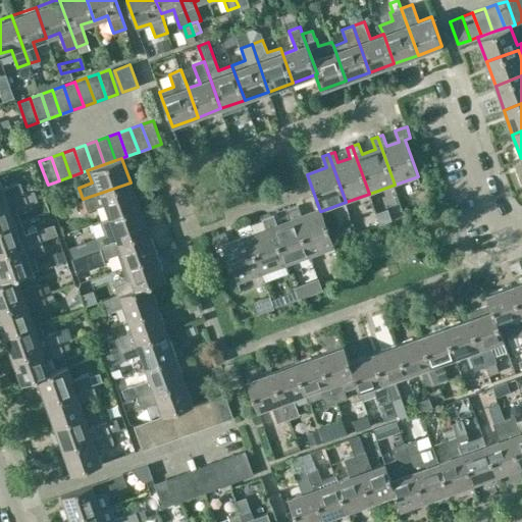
[(0,200),(22,193),(18,181),(1,188),(0,186),(0,200)]
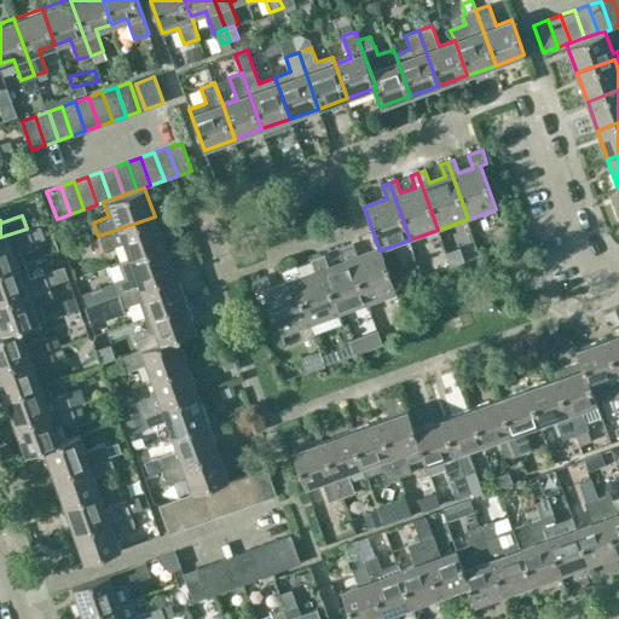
[(125,242),(131,258),(165,246),(155,217),(98,236),(103,249),(125,242)]
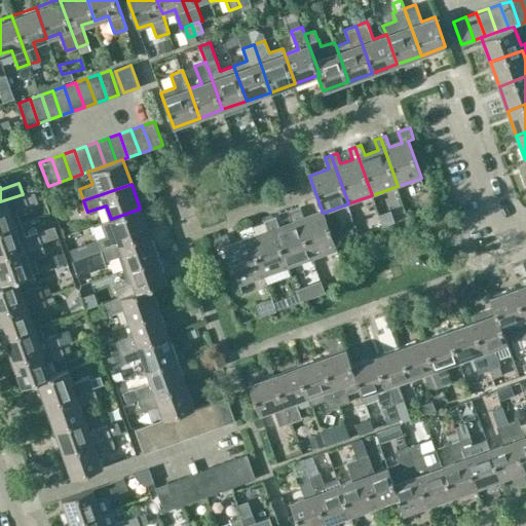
[(27,204),(23,194),(0,201),(0,229),(21,222),(15,209),(27,204)]
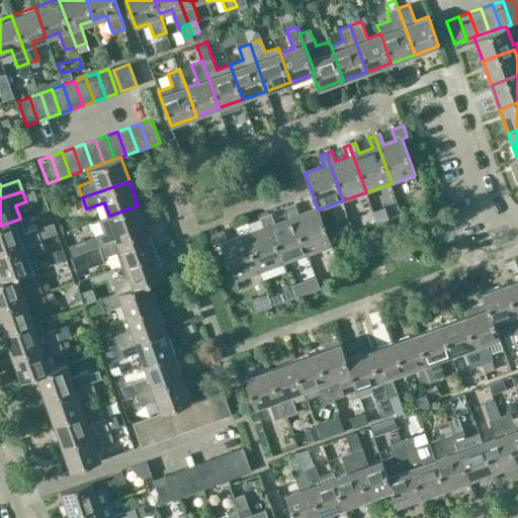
[(138,205),(109,216),(113,230),(96,236),(100,247),(147,230),(138,205)]
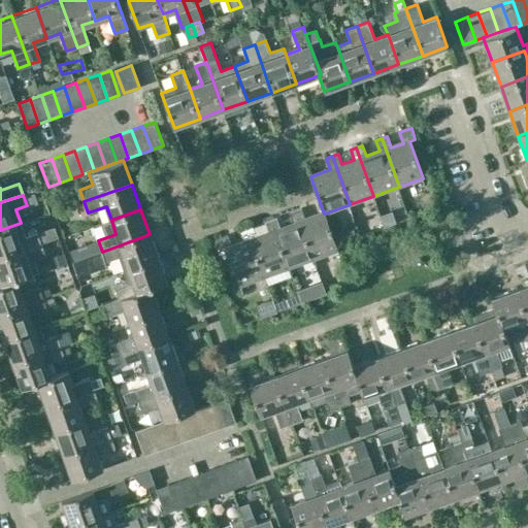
[(296,211),(312,259),(338,251),(325,213),(324,213),(305,221),(301,209),(296,211)]
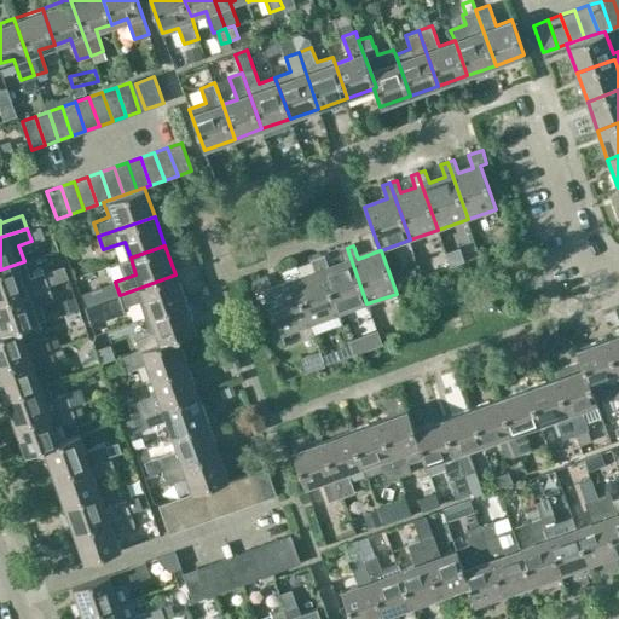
[(339,314),(366,304),(347,248),(341,249),(345,262),(330,268),(325,255),(318,258),(339,314)]
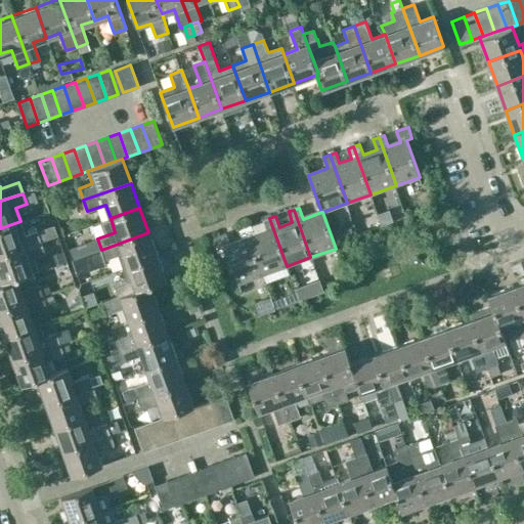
[(262,274),(287,266),(269,218),(264,220),(267,231),(255,235),(251,224),(245,227),(262,274)]
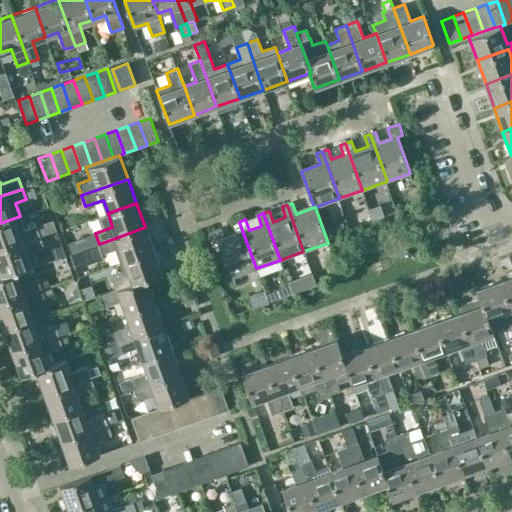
[(24,229),(20,216),(0,223),(0,250),(40,236),(36,225),(24,229)]
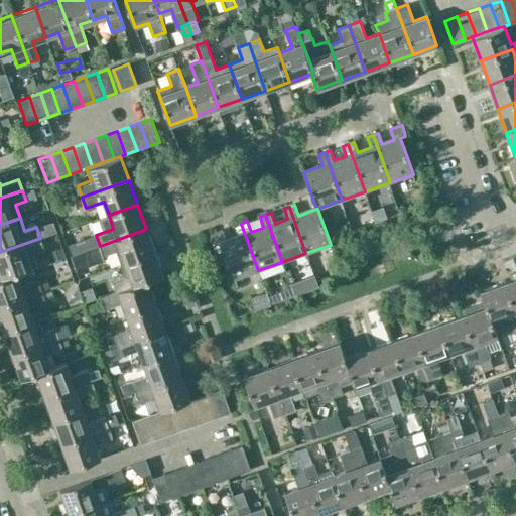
[(234,279),(258,270),(241,224),(235,226),(239,236),(227,240),(224,230),(212,234),(216,245),(221,243),(234,279)]
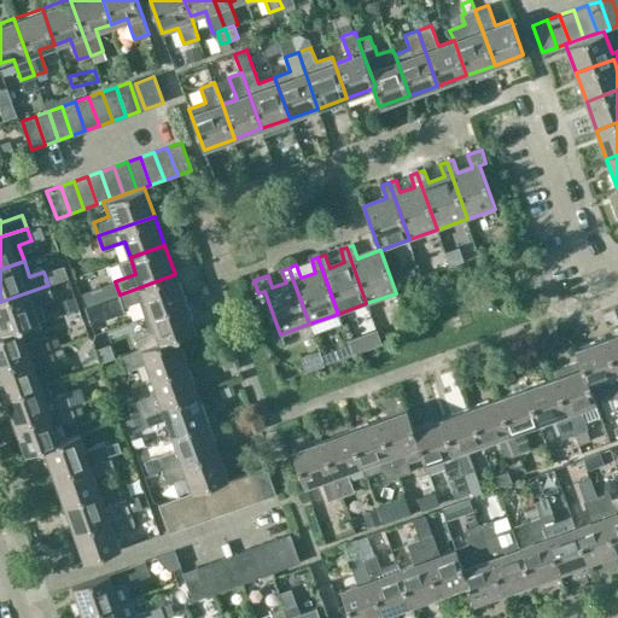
[(185,302),(175,274),(120,295),(123,307),(139,302),(145,316),(185,302)]
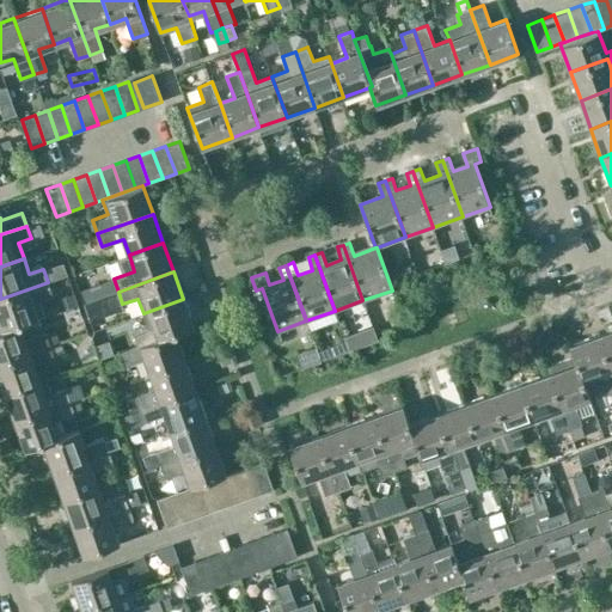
[(53,297),(48,282),(0,299),(0,331),(17,325),(46,316),(40,300),(53,297)]
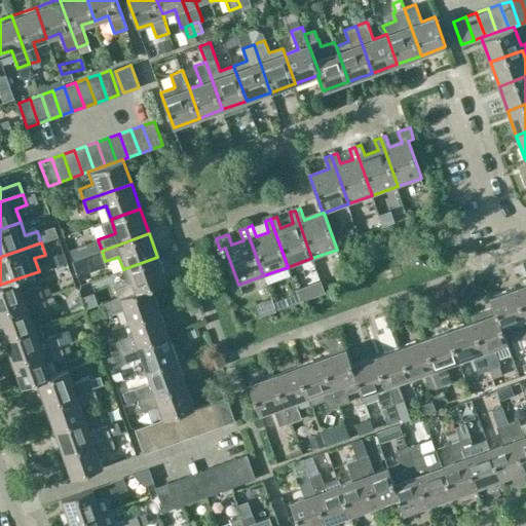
[(157,257),(123,269),(127,282),(114,287),(117,297),(165,279),(157,257)]
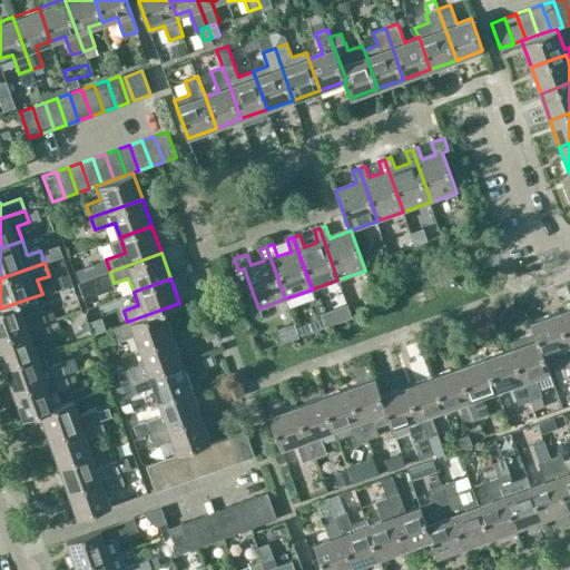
[(345,302),(320,312),(324,324),(350,315),(345,302)]
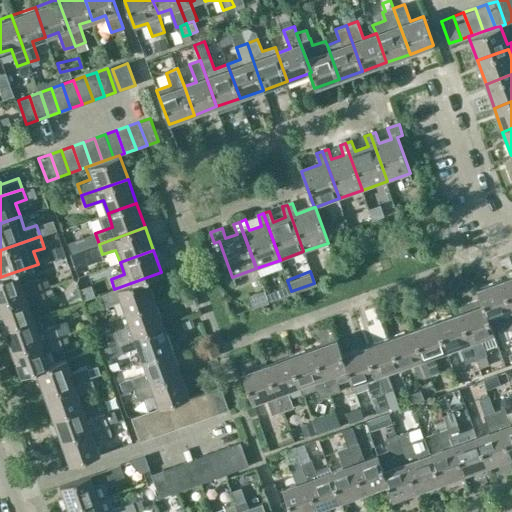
[(0,303),(40,290),(37,279),(19,285),(14,272),(0,277),(0,303)]
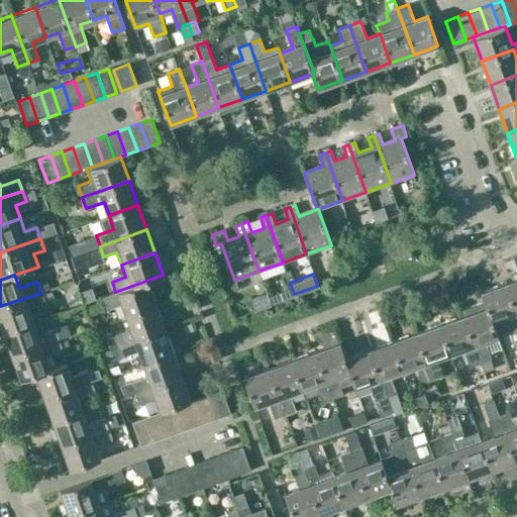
[(121,302),(126,316),(158,304),(149,282),(163,277),(163,275),(115,292),(100,297),(104,308),(121,302)]
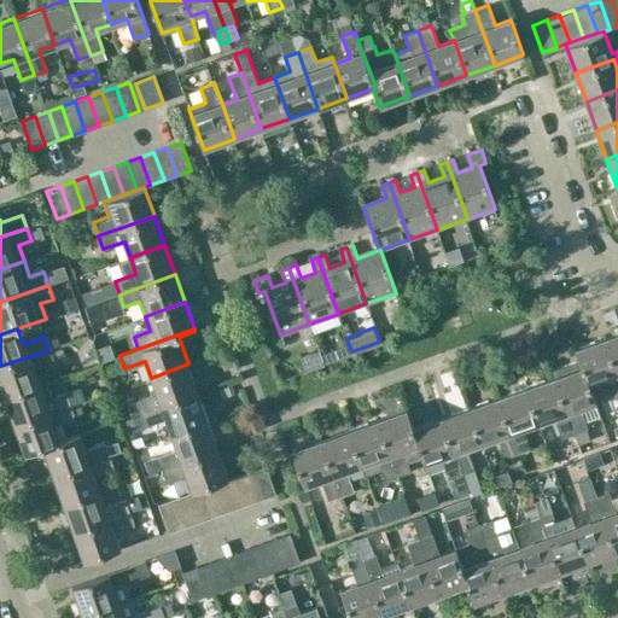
[(617,331),(602,337),(617,382),(617,331)]
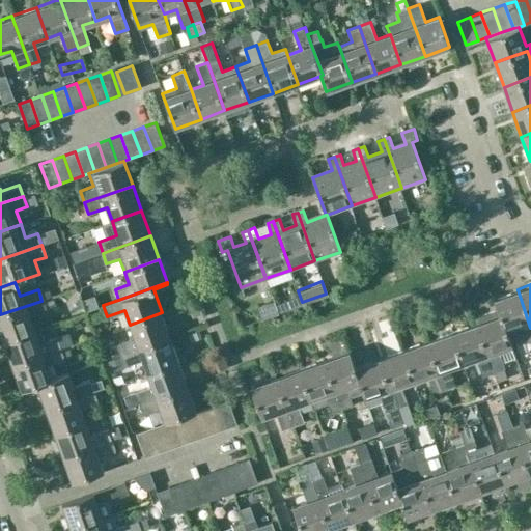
[(493,299),(497,309),(499,315),(500,314),(510,341),(522,337),(524,342),(530,339),(530,328),(518,289),(493,299)]
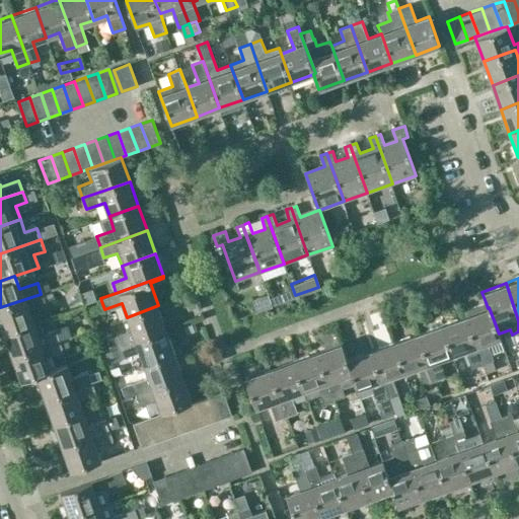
[(45,304),(41,294),(0,307),(0,328),(2,334),(39,320),(34,308),(45,304)]
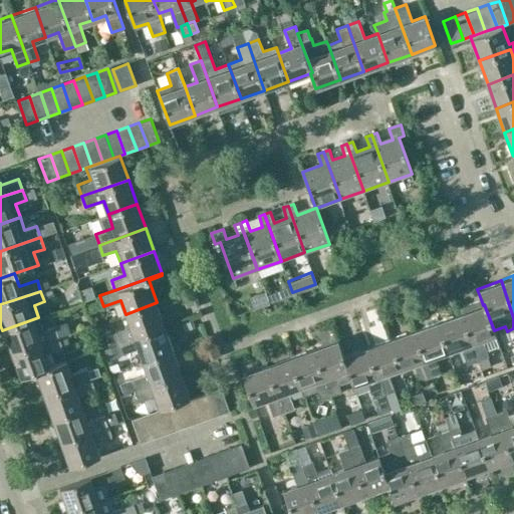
[(468,310),(460,313),(477,360),(487,356),(481,338),(495,333),(494,330),(484,304),(483,305),(481,299),(466,304),(468,310)]
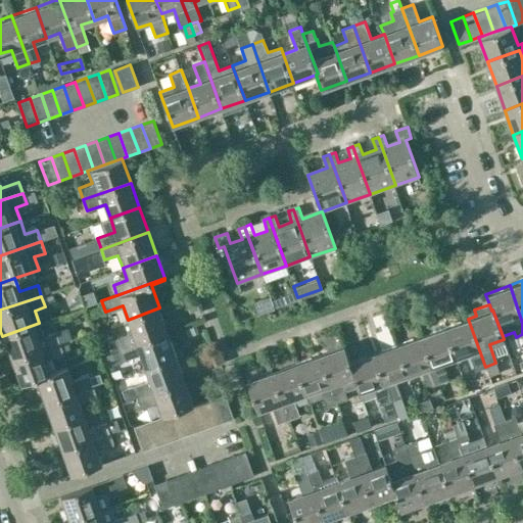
[(115,339),(119,349),(168,332),(159,307),(128,320),(132,333),(115,339)]
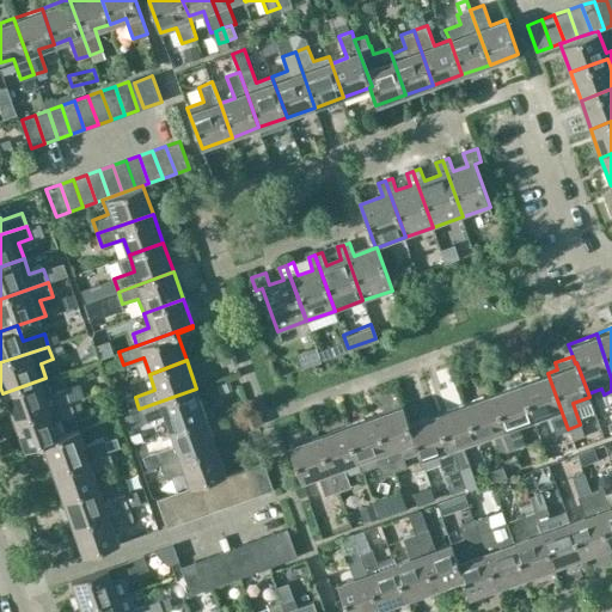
[(548,373),(519,383),(532,417),(548,412),(555,434),(568,429),(548,373)]
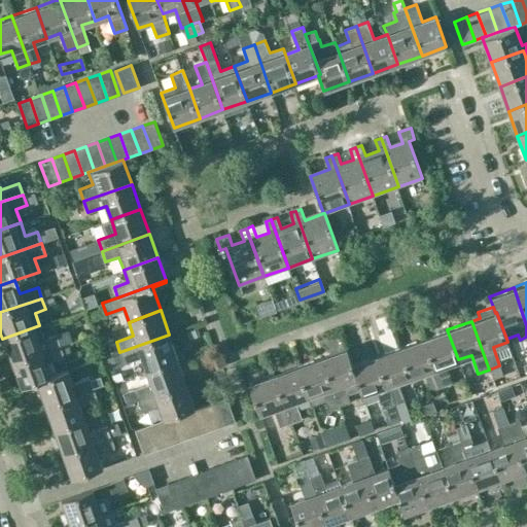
[(44,339),(39,325),(2,339),(10,363),(59,346),(72,341),(69,329),(44,339)]
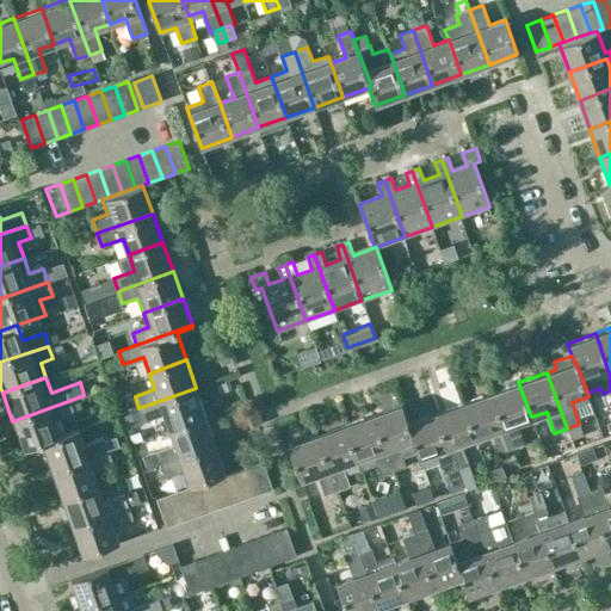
[(102,382),(87,386),(92,403),(106,400),(102,382)]
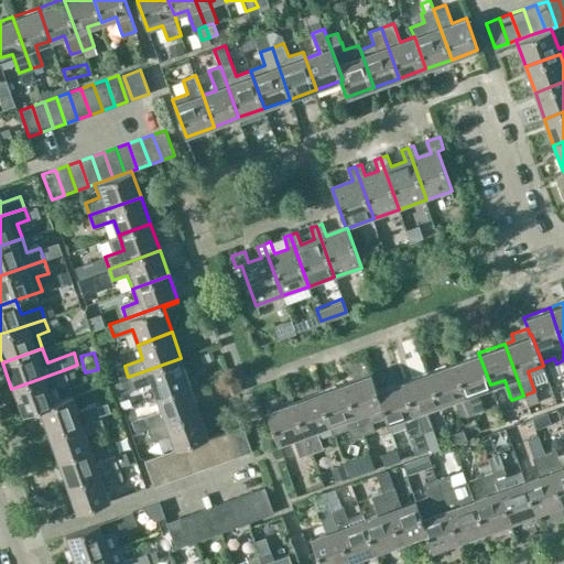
[(478,353),(453,362),(470,414),(483,410),(475,390),(490,384),(478,353)]
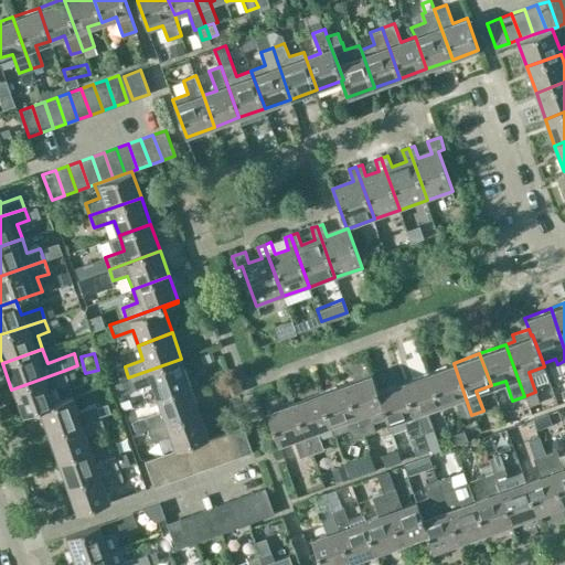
[(151,383),(157,397),(190,385),(181,359),(128,377),(132,390),(151,383)]
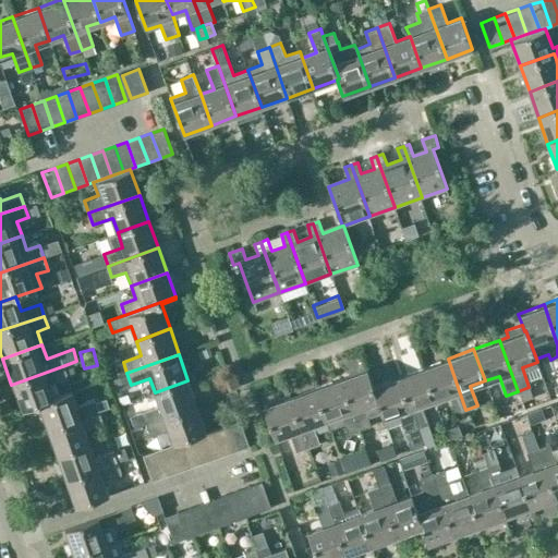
[(423,367),(434,399),(448,395),(455,413),(465,410),(448,359),(423,367)]
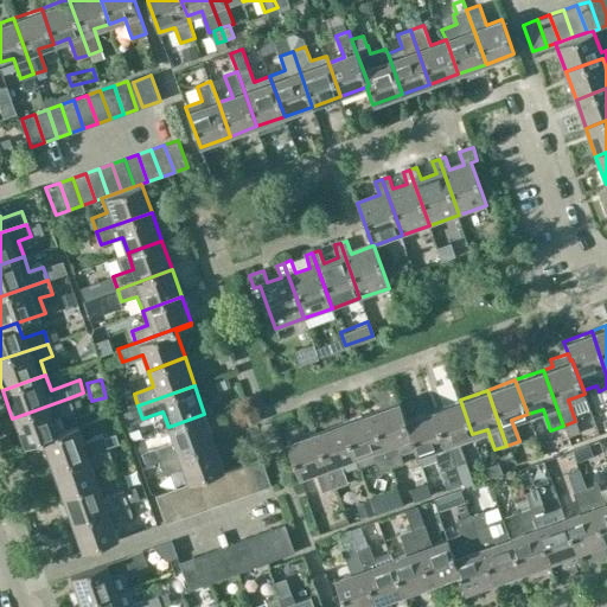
[(21,446),(57,433),(52,419),(72,411),(68,398),(12,419),(21,446)]
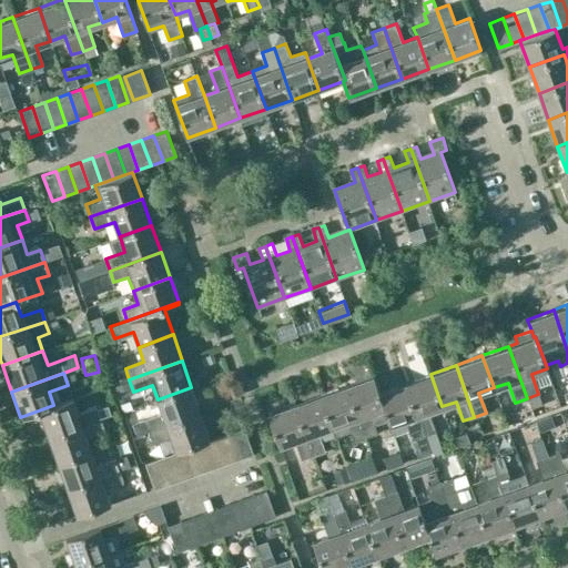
[(427,412),(442,406),(430,374),(404,384),(423,435),(434,432),(427,412)]
